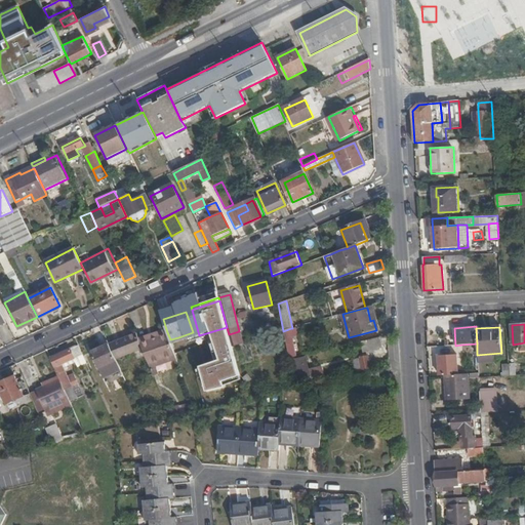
[(289,359),(297,357),(291,328),(283,331),(289,359)]
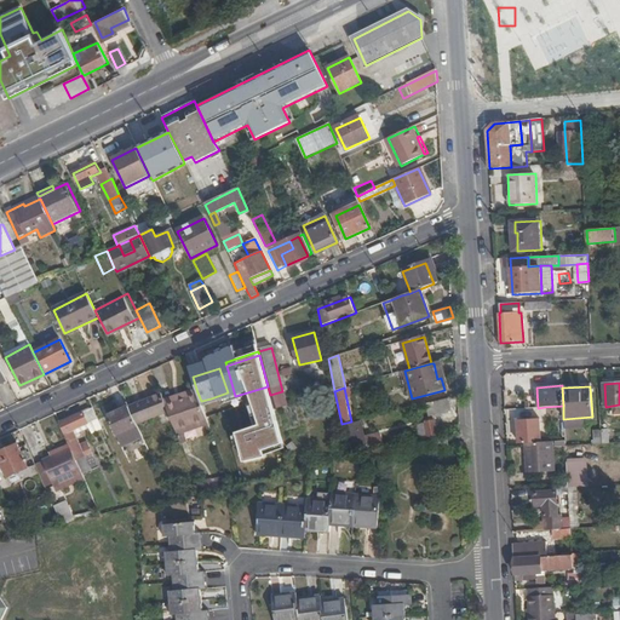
[(196,389),(164,400),(166,405),(197,392),(196,389)]
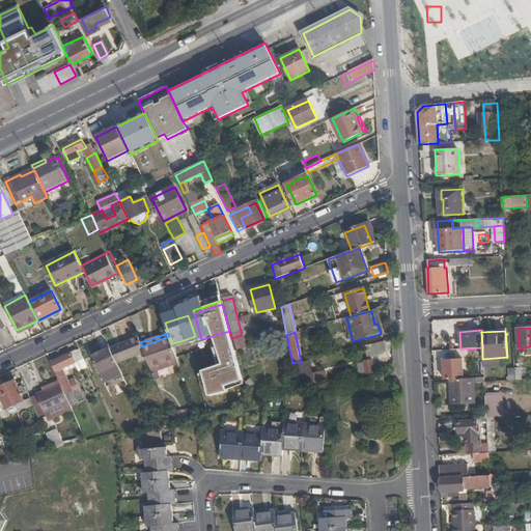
[(169,336),(142,346),(144,353),(151,371),(178,362),(172,343),(169,336)]
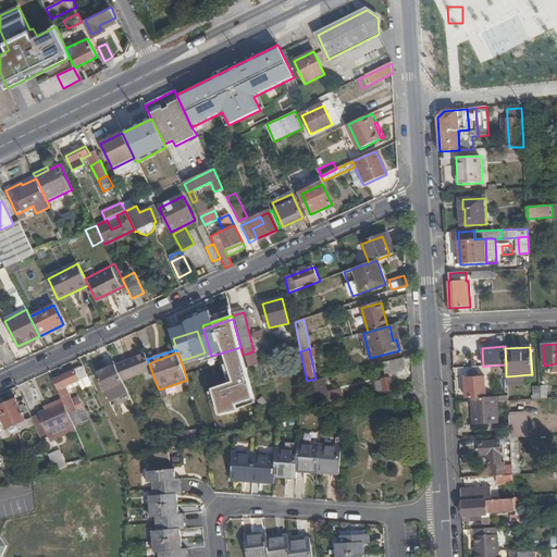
[(207,361),(205,353),(189,358),(192,366),(207,361)]
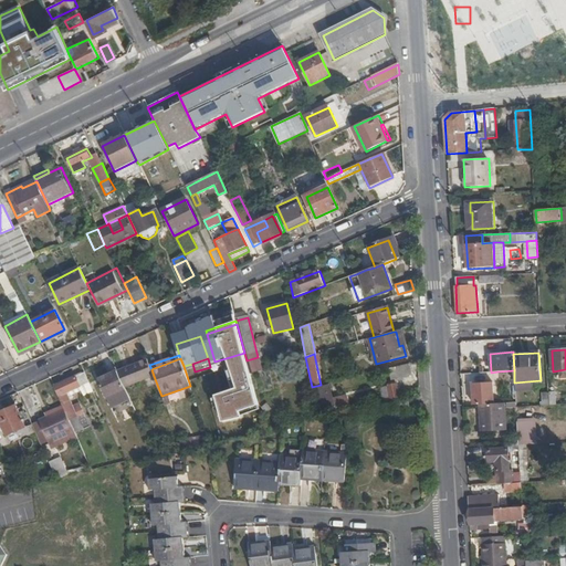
[(147,359),(117,371),(125,388),(154,376),(152,369),(149,365),(147,359)]
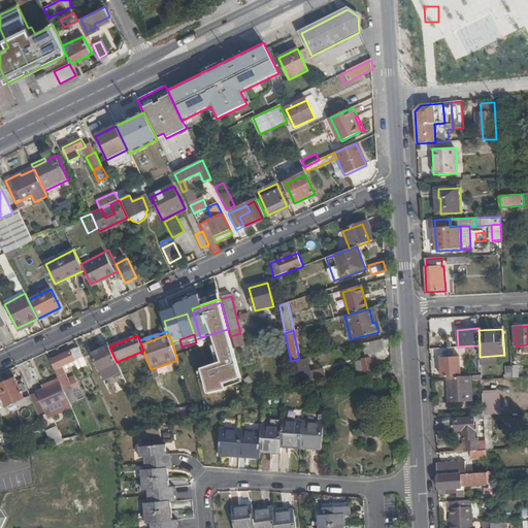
[(386,351),(384,340),(369,343),(371,354),(386,351)]
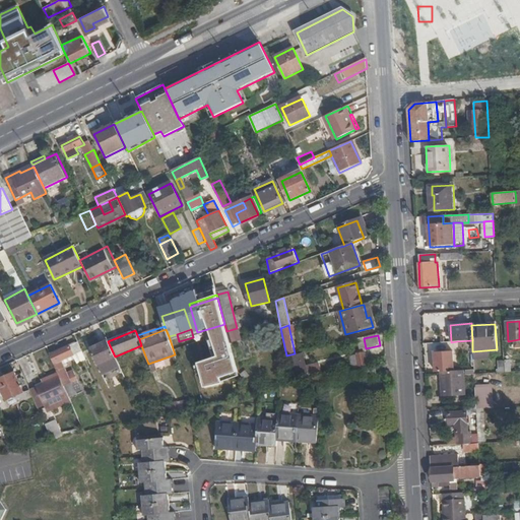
[(458,369),(473,368),(472,351),(472,340),(457,341),(458,369)]
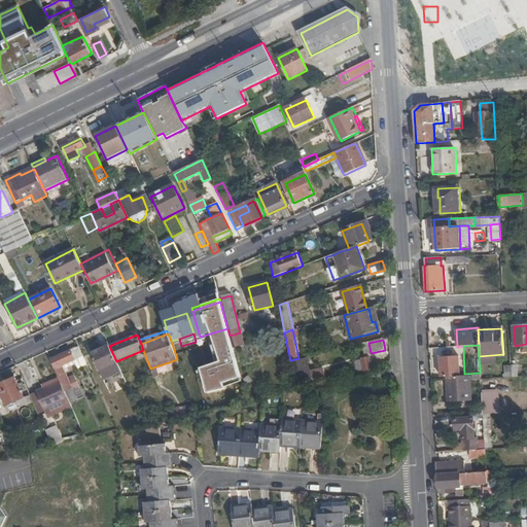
[(99,370),(116,361),(109,346),(93,354),(99,370)]
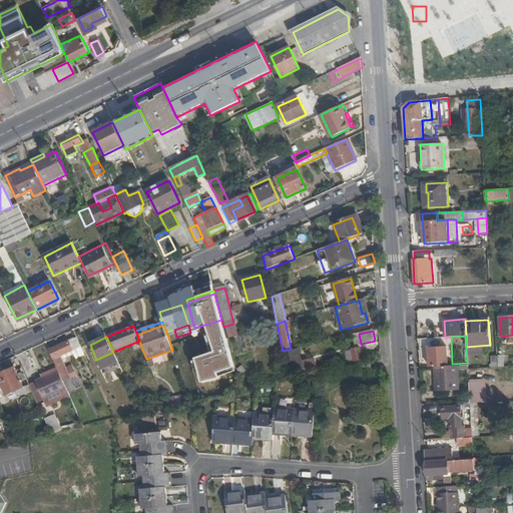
[(63,360),(82,351),(76,338),(49,350),(59,372),(67,390),(68,392),(75,388),(70,377),(76,374),(72,366),(67,368),(63,360)]
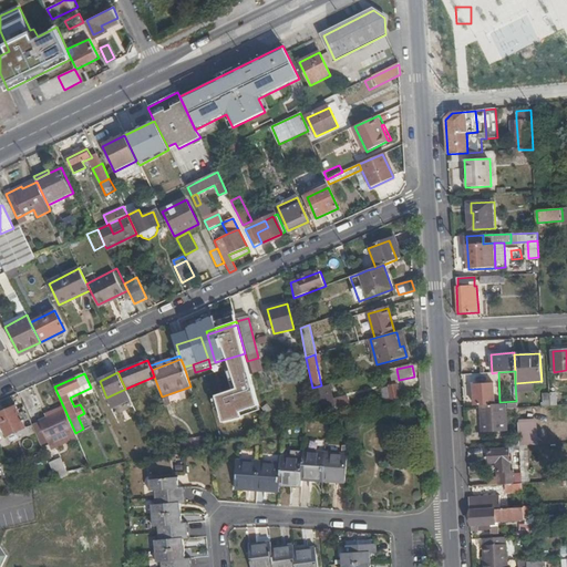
[(202,412),(205,426),(265,413),(256,373),(235,378),(237,389),(220,392),(218,383),(205,387),(209,410),(202,412)]
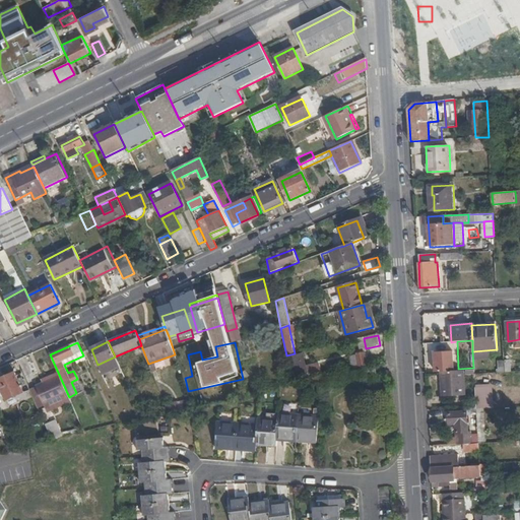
[(364,352),(356,354),(361,369),(361,370),(367,369),(364,352)]
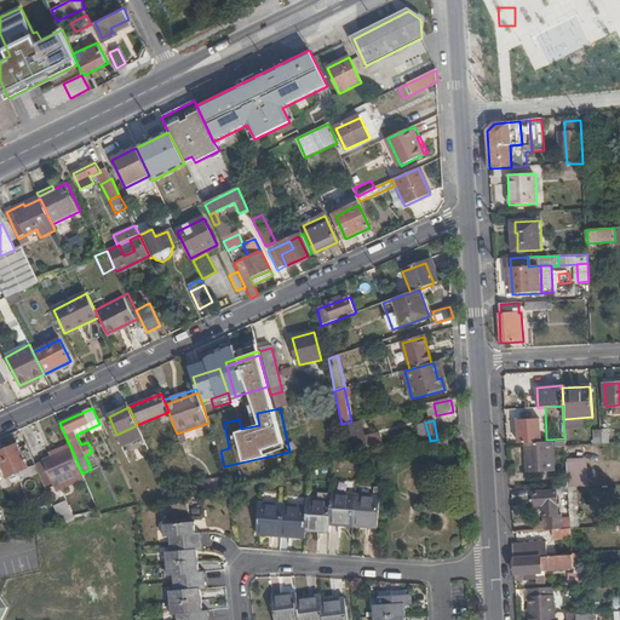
[(365,436),(362,422),(349,425),(355,449),(383,443),(380,432),(365,436)]
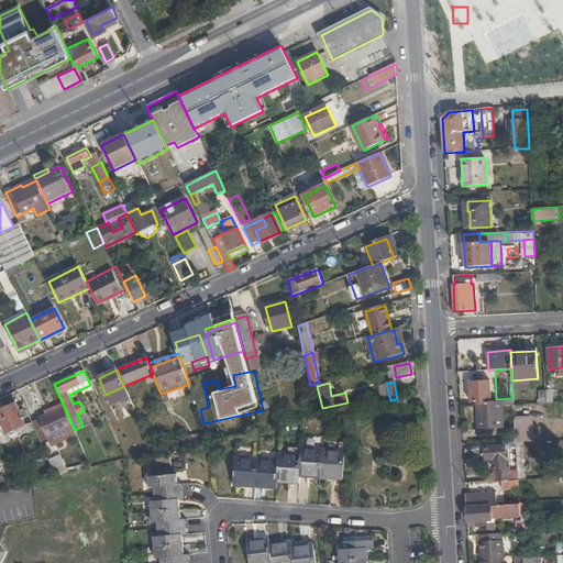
[(390,399),(386,384),(378,386),(382,401),(390,399)]
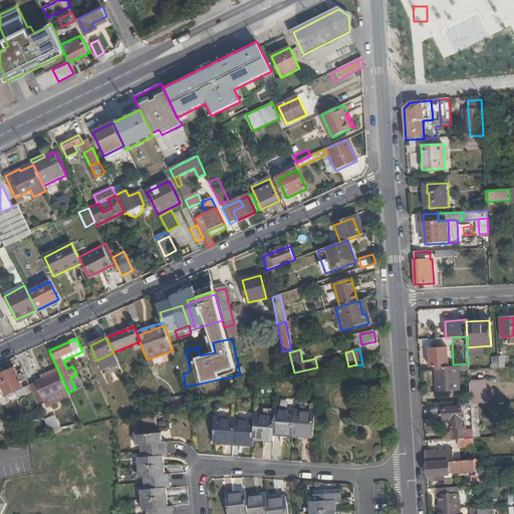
[(118,363),(113,352),(96,360),(101,371),(118,363)]
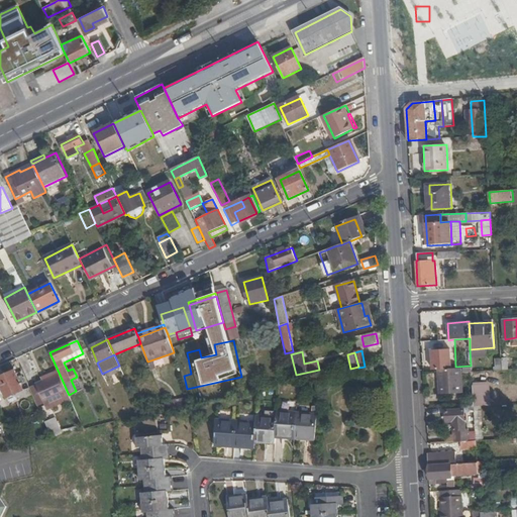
[(463,394),(461,369),(438,370),(440,395),(463,394)]
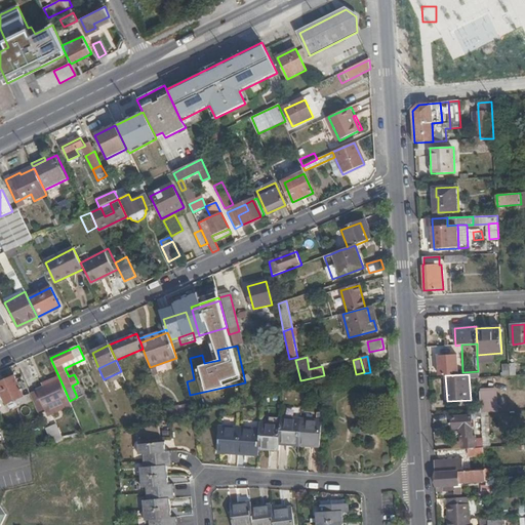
[(23,396),(14,377),(0,384),(0,390),(6,403),(23,396)]
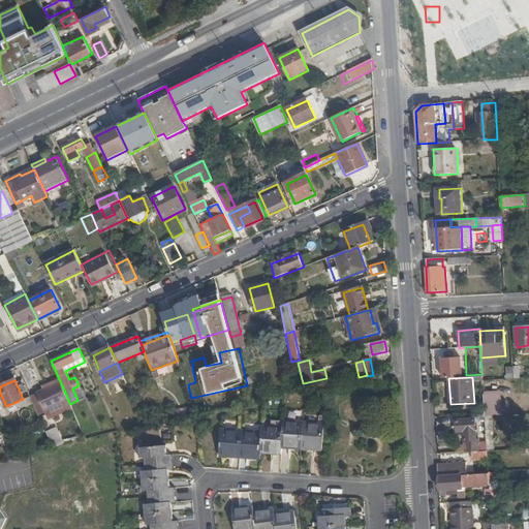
[(45,412),(69,402),(61,383),(37,394),(45,412)]
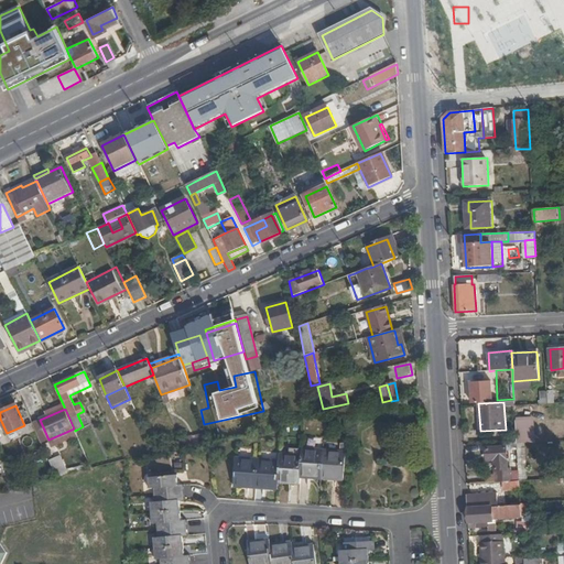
[(77,414),(83,426),(84,427),(89,424),(84,411),(77,414)]
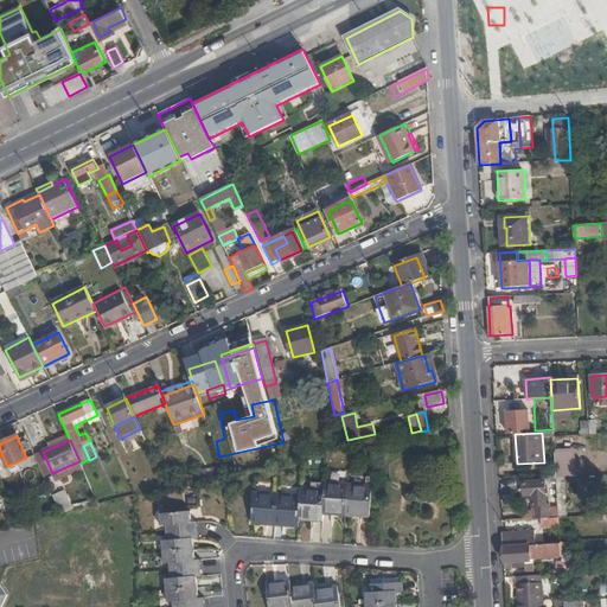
[(573,452),(555,453),(556,474),(556,477),(566,477),(574,477),(573,452)]
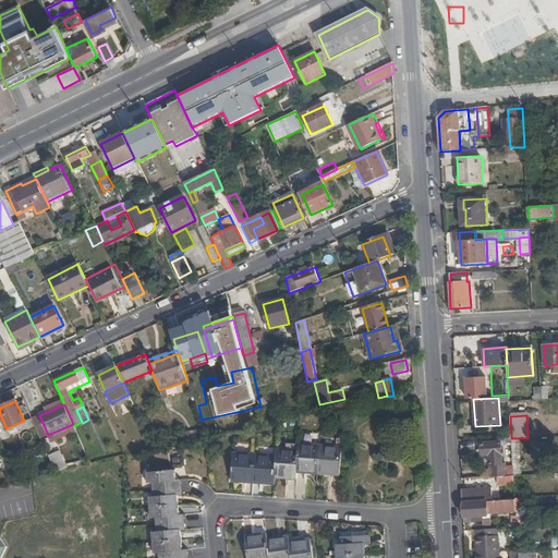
[(500,437),(500,441),(502,469),(513,468),(511,438),(511,436),(500,437)]
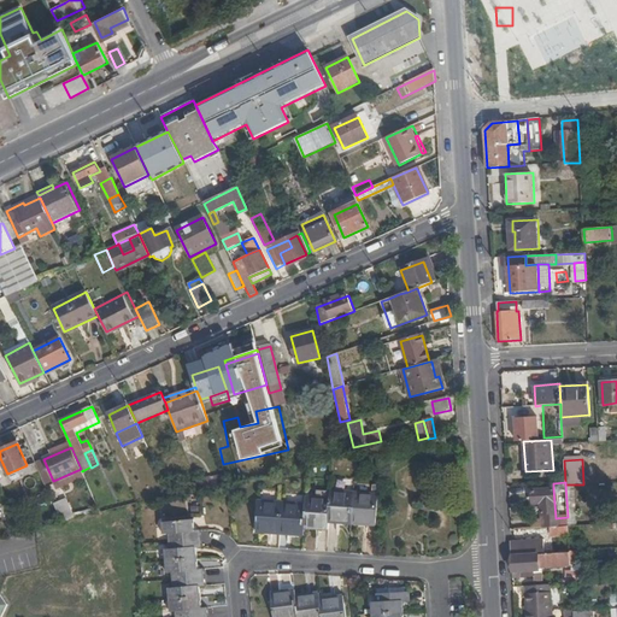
[(576,526),(575,485),(565,485),(568,517),(568,527),(576,526)]
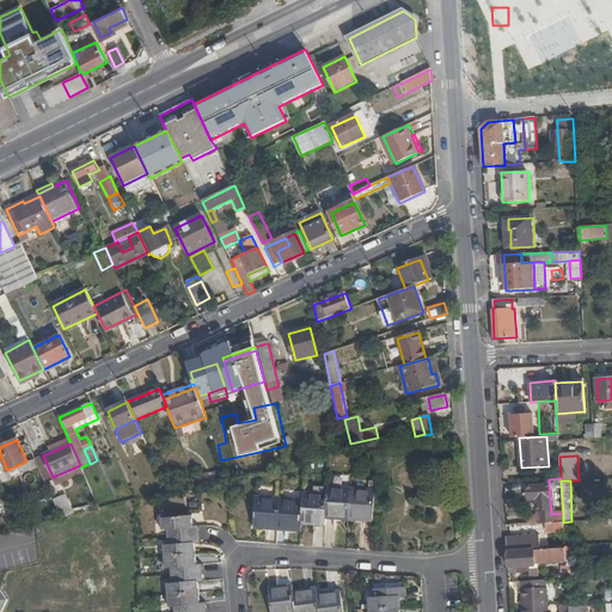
[(537,500),(538,515),(551,514),(549,484),(527,487),(527,500),(537,500)]
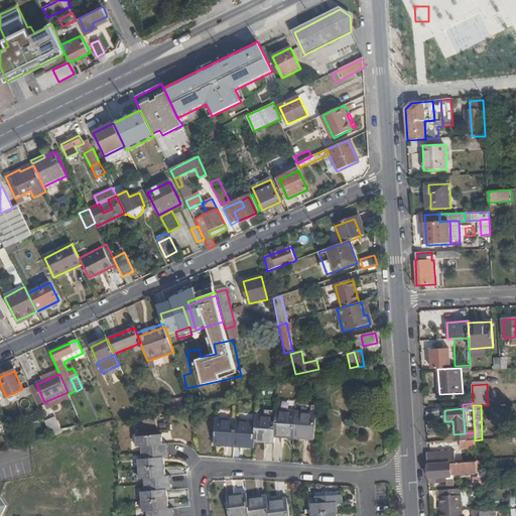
[(234,420),(217,419),(215,445),(234,447),(254,448),(254,442),(274,443),(275,437),(294,439),(314,441),(316,414),(296,412),(277,411),(276,417),(256,415),(255,422),(237,420),(234,420)]
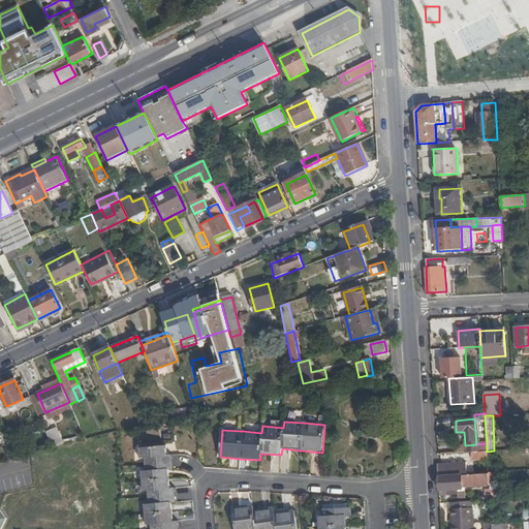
[(57,429),(47,434),(53,448),(64,445),(57,429)]
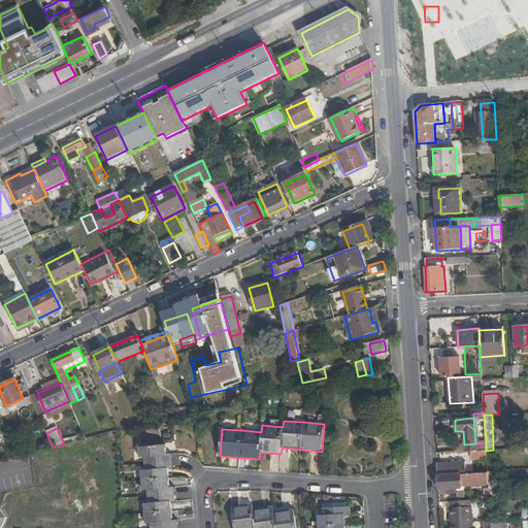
[(475,443),(476,451),(486,451),(486,442),(475,443)]
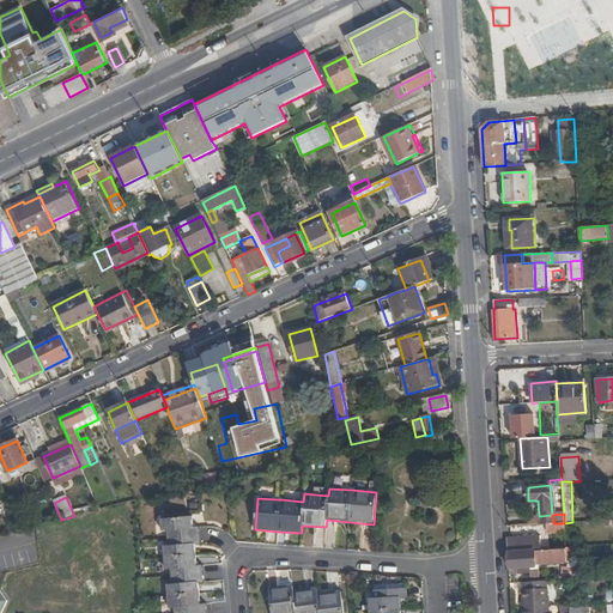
[(539,516),(539,525),(553,523),(552,515),(539,516)]
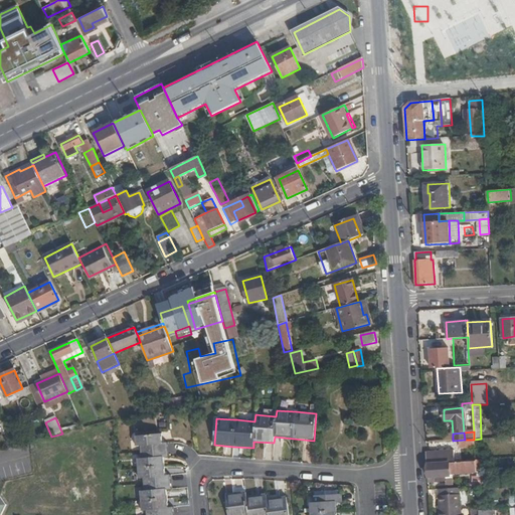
[(138,469),(139,479),(145,478),(145,485),(146,490),(140,491),(141,500),(142,511),(147,511),(147,514),(172,514),(172,507),(168,508),(167,498),(166,489),(171,489),(170,483),(170,475),(165,475),(164,467),(163,457),(167,457),(167,450),(166,443),(162,443),(162,439),(161,434),(135,437),(136,447),(142,447),(142,452),(143,459),(138,459),(138,469)]
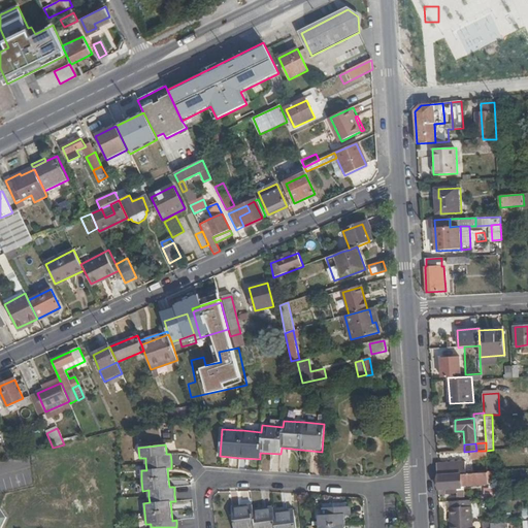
[(465,462),(437,464),(439,490),(462,488),(462,487),(479,486),(477,485),(488,485),(487,473),(466,474),(465,462)]
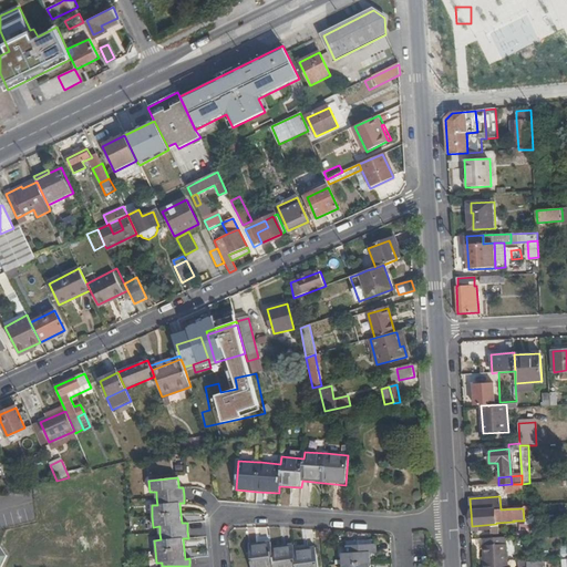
[(531,523),(521,523),(521,533),(531,533),(531,523)]
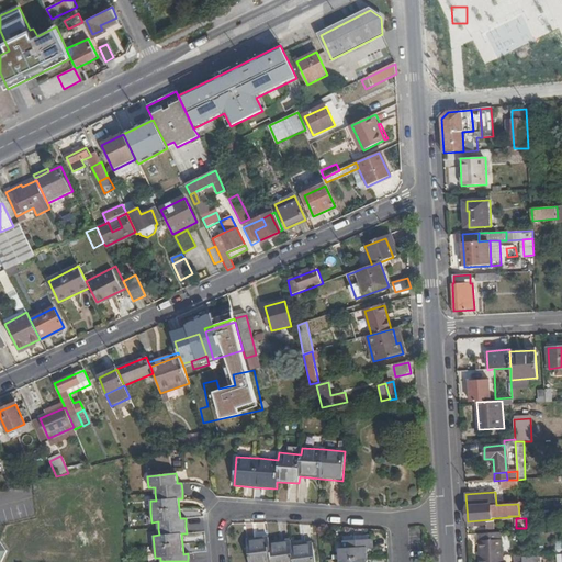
[(502,532),(480,534),(480,541),(502,540),(502,532)]
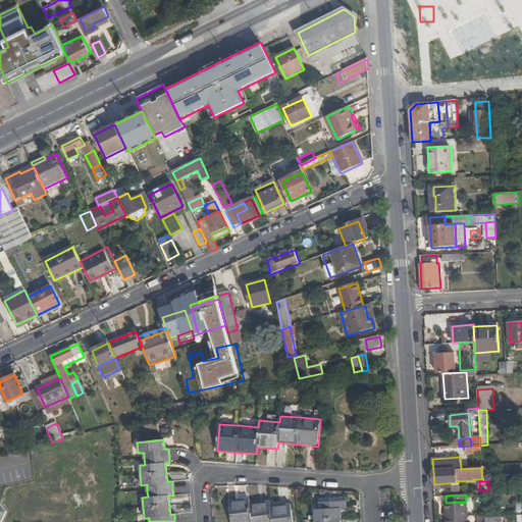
[(249,499),(228,502),(230,521),(293,521),(291,504),(270,507),(270,502),(250,504),(249,499)]
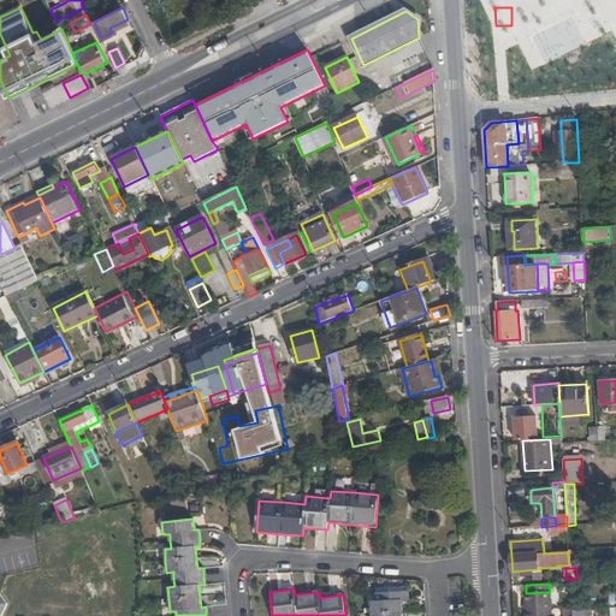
[(372,614),(372,615),(402,615),(402,611),(402,600),(406,599),(406,592),(377,593),(378,600),(371,602),(372,614)]
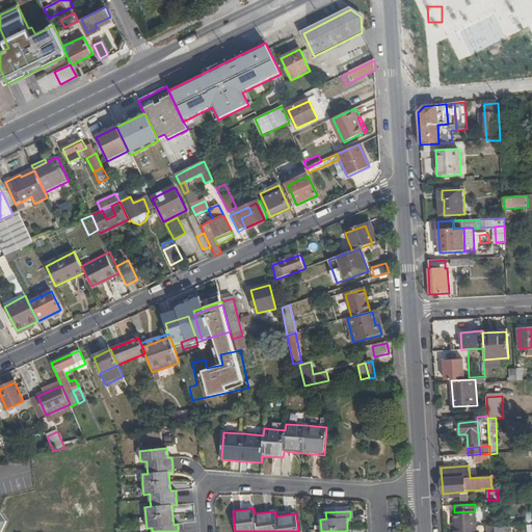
[(454,512),(455,531),(476,531),(475,511),(454,512)]
